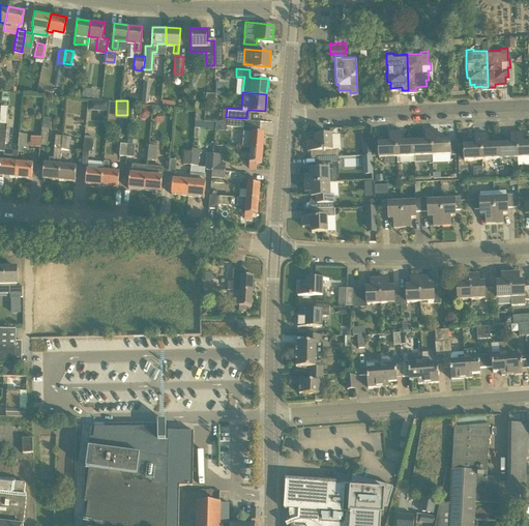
[(246,118),(226,117),(226,123),(242,124),(241,143),(250,144),(262,145),(263,130),(259,129),(259,124),(259,118),(246,117),(246,118)]
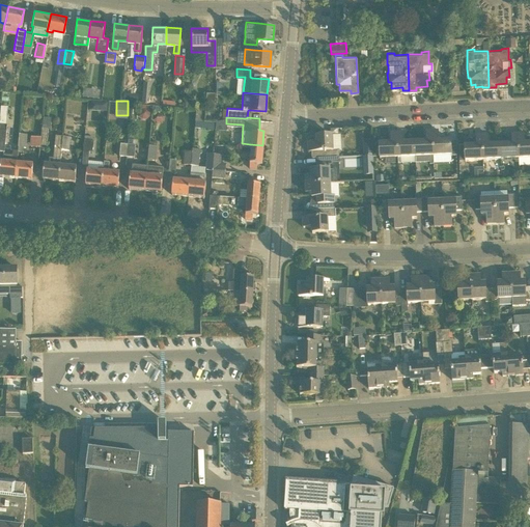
[(433,153),(431,127),(425,128),(425,138),(414,138),(415,153),(433,153)]
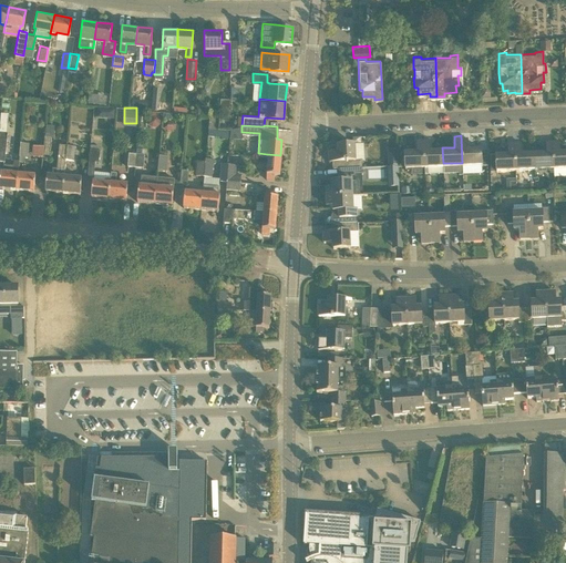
[(467,146),(466,135),(461,135),(462,163),(464,163),(482,162),(481,146),(467,146)]
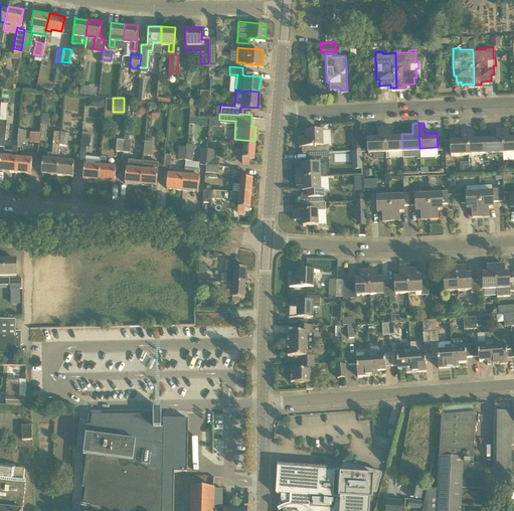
[(368,150),(384,149),(383,125),(378,125),(378,135),(366,135),(368,150)]
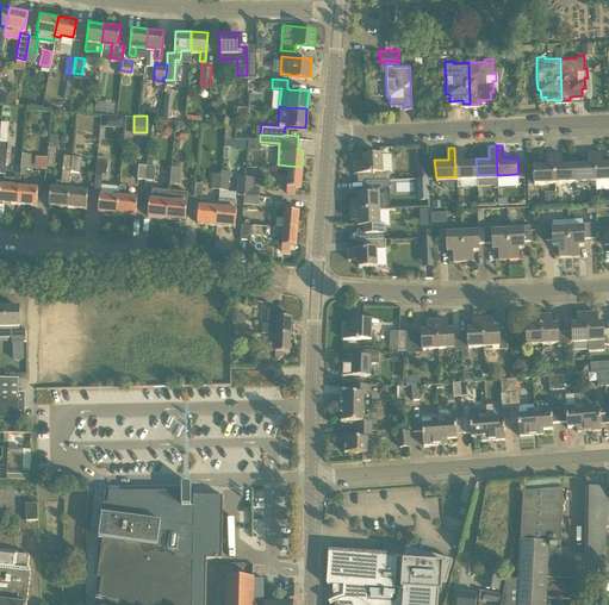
[(461,160),(461,148),(454,148),(455,176),(476,175),(477,175),(476,158),(461,160)]
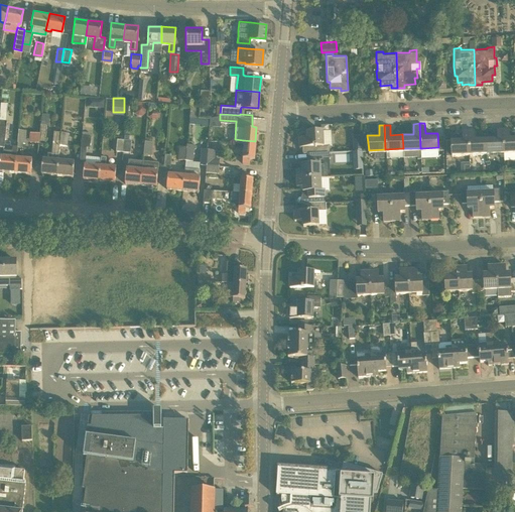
[(486,151),(503,150),(502,126),(496,126),(497,136),(485,137),(486,151)]
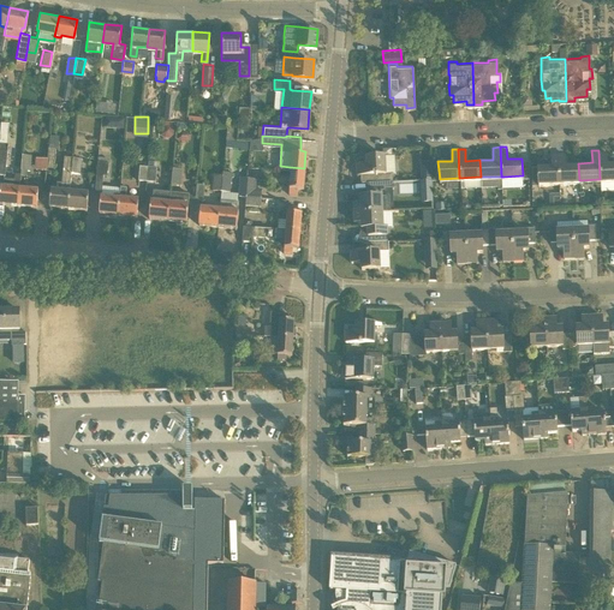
[(613,161),(606,162),(606,150),(598,150),(600,179),(613,178),(613,161)]
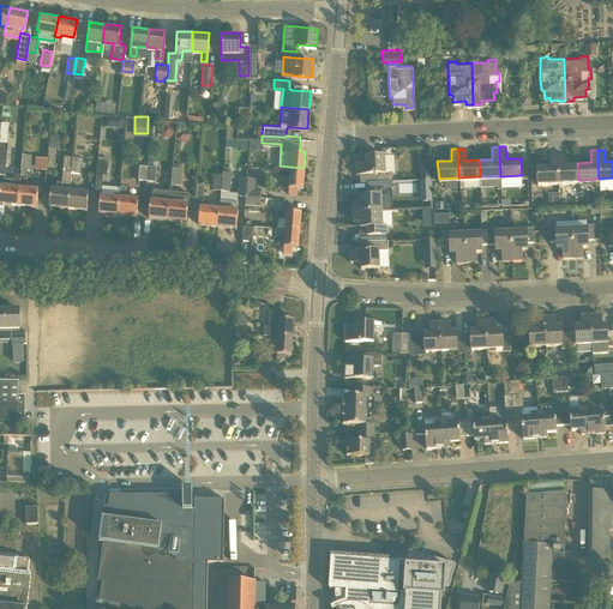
[(20,167),(26,167),(29,167),(31,152),(22,151),(20,167)]
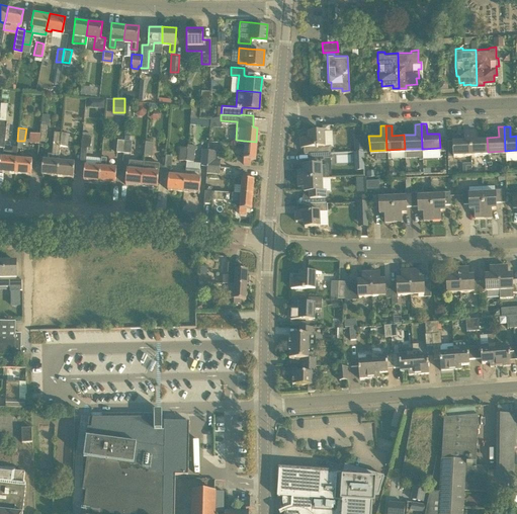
[(470,153),(469,127),(463,129),(463,134),(459,134),(459,133),(456,133),(454,134),(452,135),(451,137),(452,139),(447,139),(447,154),(452,154),(470,153)]
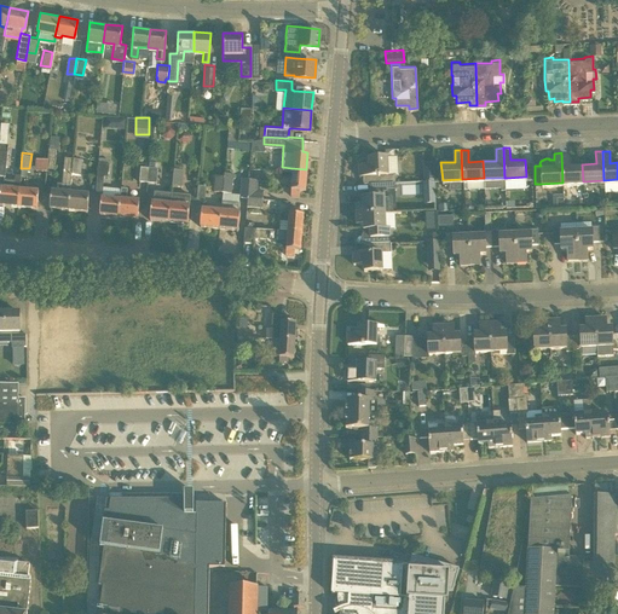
[(569,164),(567,152),(561,152),(562,183),(583,181),(582,164),(569,164)]
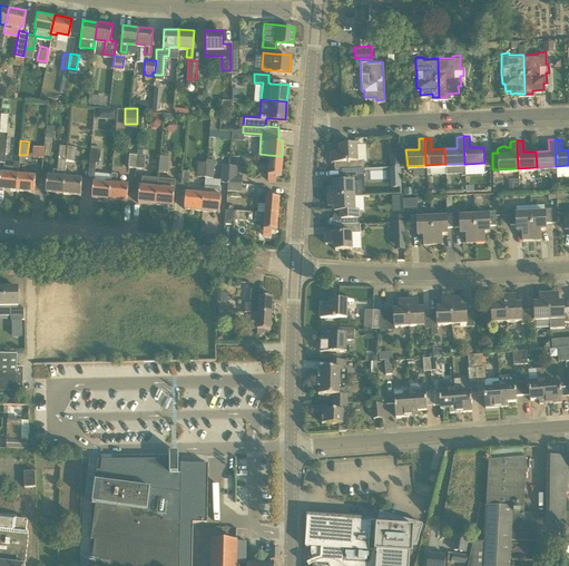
[(356,157),(355,142),(339,143),(339,149),(330,149),(330,159),(333,159),(334,166),(363,165),(363,157),(356,157)]
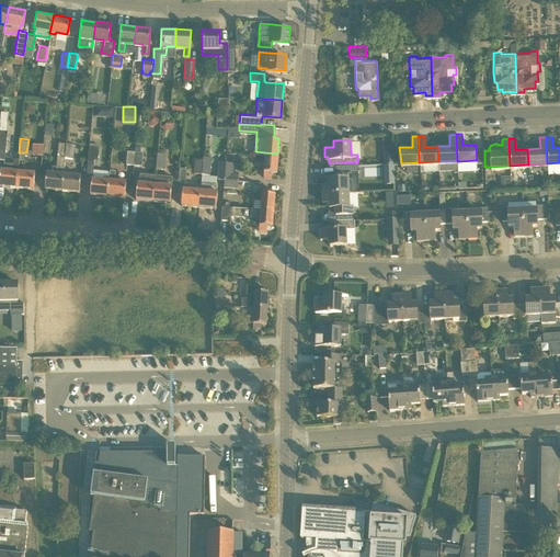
[(65,155),(66,140),(57,140),(56,163),(52,163),(50,170),(45,170),(44,186),(61,188),(63,169),(64,155),(65,155)]
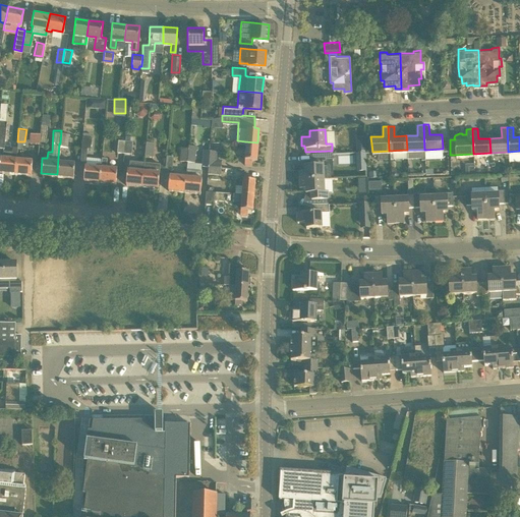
[(67,145),(68,131),(61,130),(60,144),(67,145)]
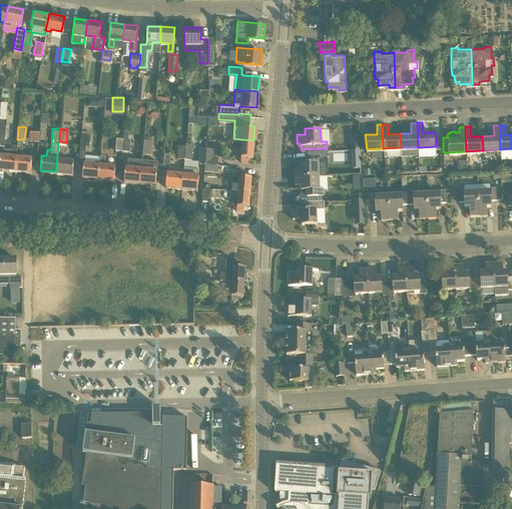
[(121,148),(122,136),(115,135),(114,147),(121,148)]
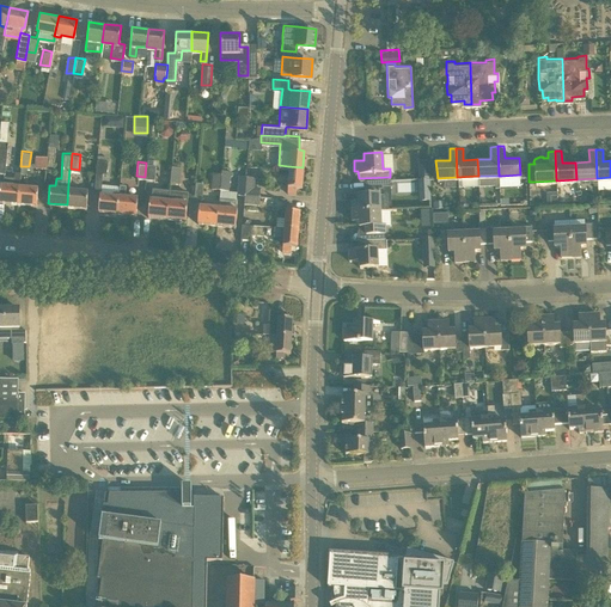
[(153,178),(154,164),(146,163),(145,177),(153,178)]
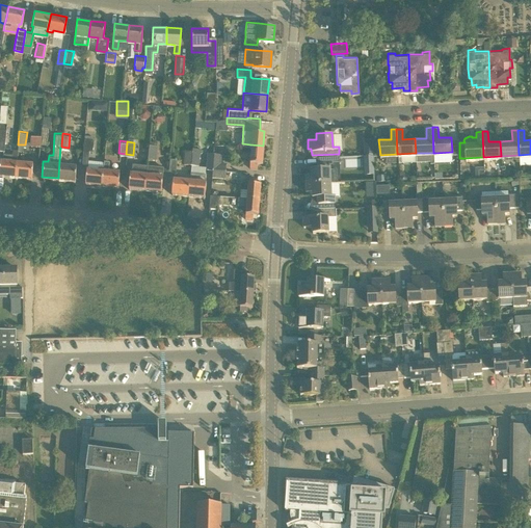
[(155,157),(157,143),(156,143),(149,142),(148,156),(155,157)]
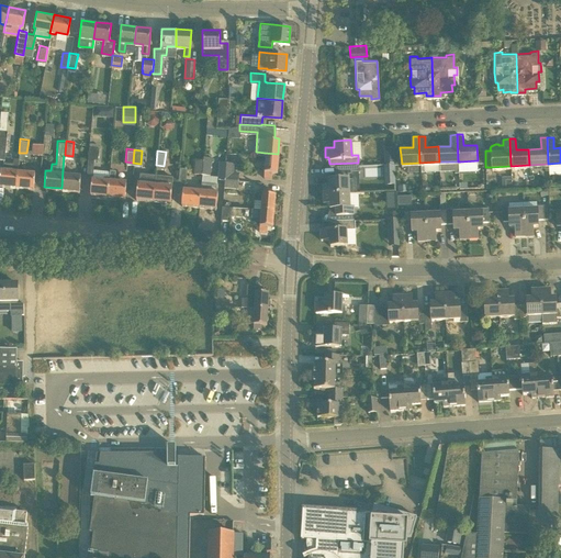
[(220,153),(220,159),(219,159),(216,174),(216,176),(224,177),(225,159),(226,153),(220,153)]
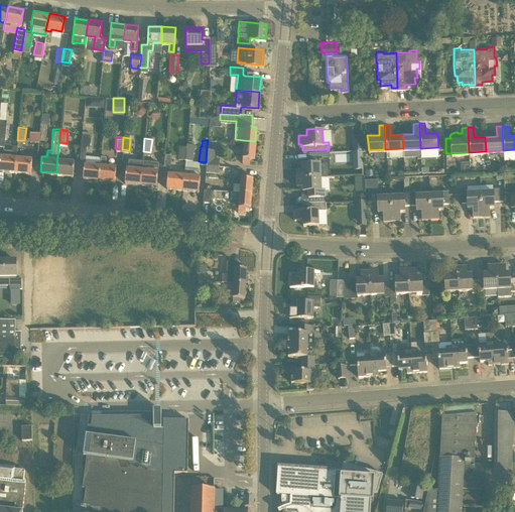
[(254,156),(255,141),(243,140),(242,160),(249,161),(249,156),(254,156)]
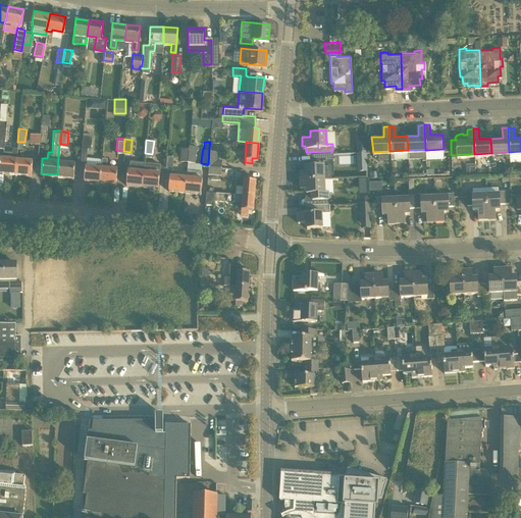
[(189,143),(189,146),(187,159),(195,160),(196,144),(189,143)]
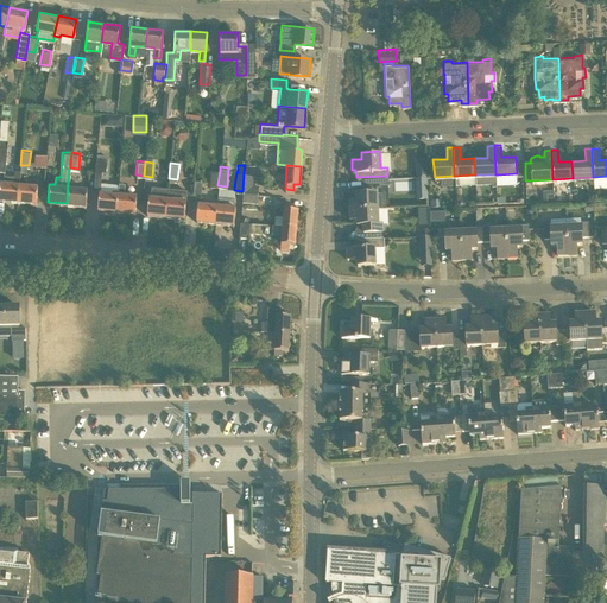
[(19,179),(19,169),(14,169),(13,169),(13,173),(2,173),(2,182),(0,181),(0,198),(17,201),(19,179)]
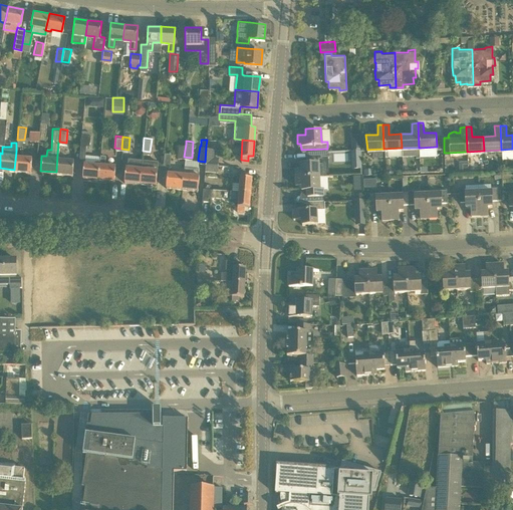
[(218,163),(218,155),(213,155),(214,147),(206,146),(205,162),(218,163)]
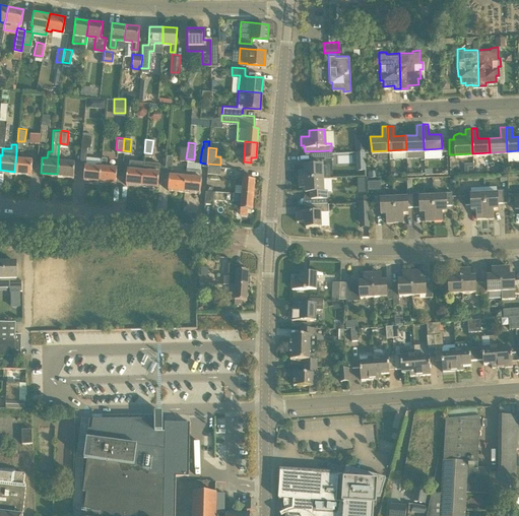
[(354,153),(358,153),(361,156),(361,159),(365,158),(365,149),(354,149),(354,153)]
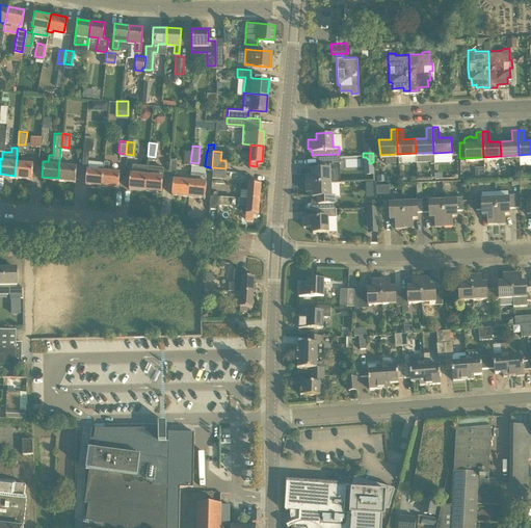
[(339,160),(339,154),(312,155),(316,155),(316,161),(316,167),(311,167),(311,173),(304,173),(306,181),(329,180),(329,166),(333,166),(332,160),(339,160)]
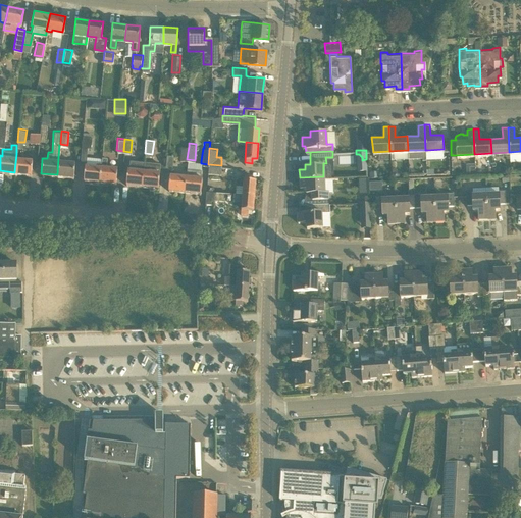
[(31,173),(32,158),(20,157),(21,155),(16,154),(14,172),(31,173)]
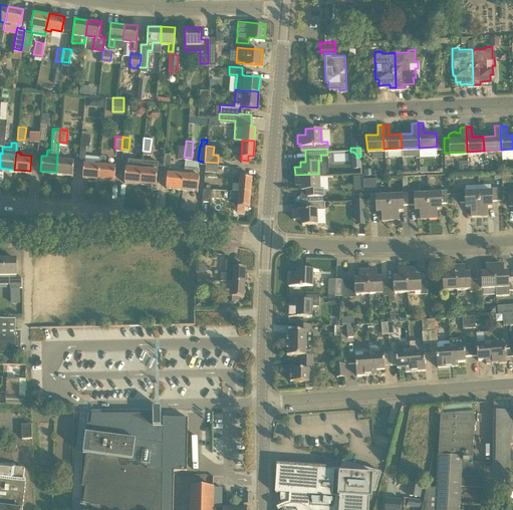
[(99,160),(98,178),(113,179),(114,164),(104,163),(104,154),(99,154),(99,155),(99,160)]
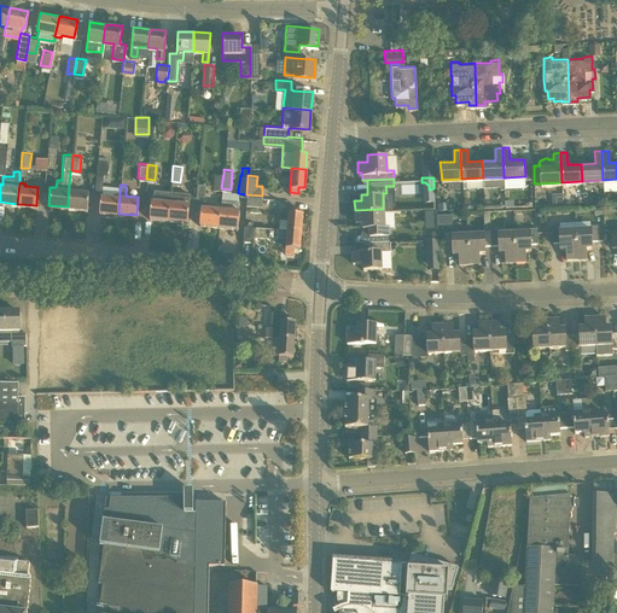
[(87,209),(88,191),(75,190),(75,186),(69,186),(68,206),(87,209)]
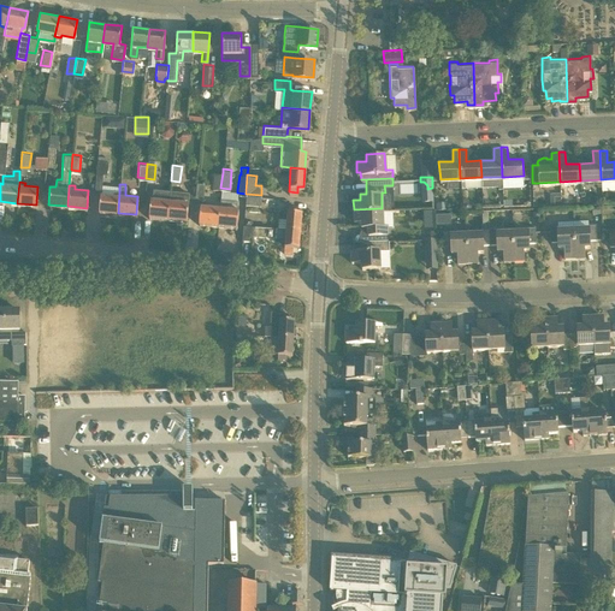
[(166,218),(170,196),(170,189),(153,188),(152,197),(151,197),(148,215),(166,218)]
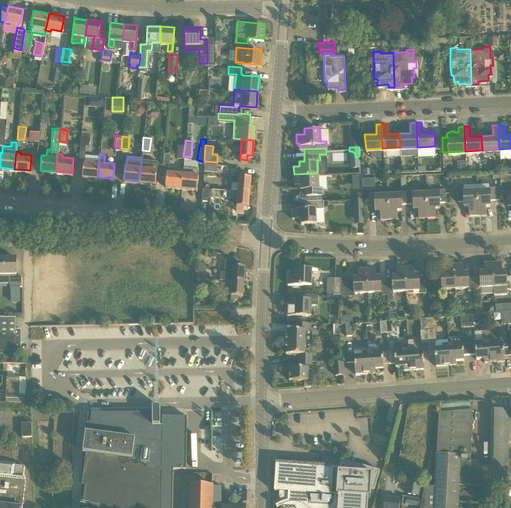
[(155,182),(156,167),(157,159),(141,157),(141,163),(138,181),(155,182)]
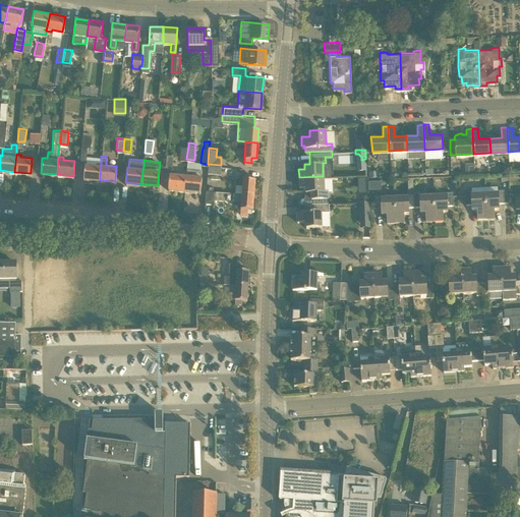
[(101,162),(96,162),(96,164),(85,163),(84,163),(83,178),(100,180),(101,162)]
